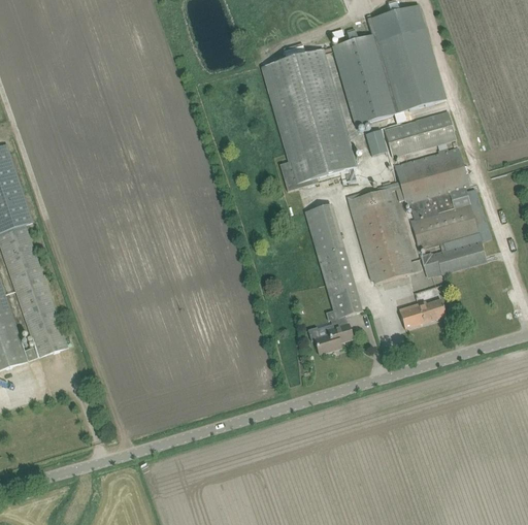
[(355,124),(447,98),(431,44),(426,27),(420,4),(399,9),(396,0),(392,0),(388,1),(391,12),(371,18),(371,17),(367,19),(372,34),(363,36),(362,33),(357,34),(355,28),(347,30),(350,40),(332,45),(355,124)]
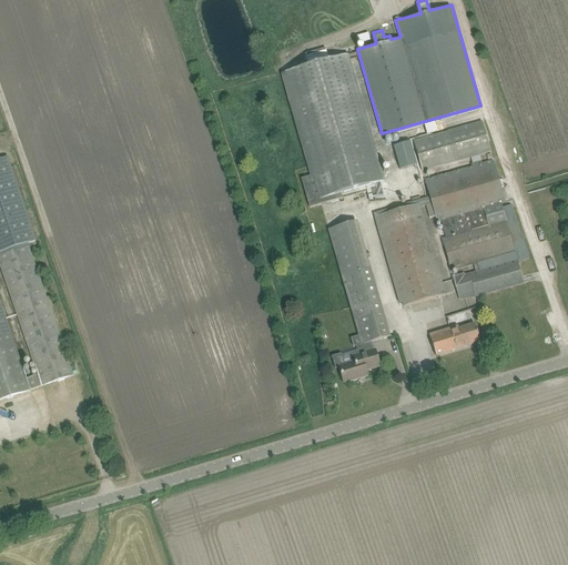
[(371,29),(356,33),(362,47),(375,42),(371,29)]
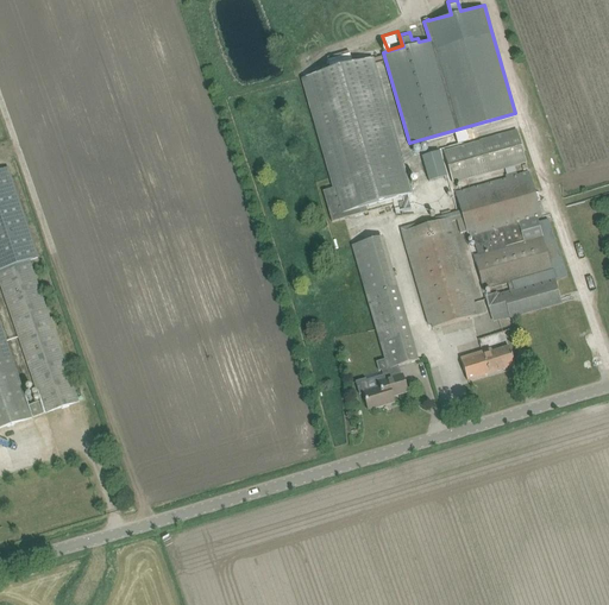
[(321,63),(324,70),(301,77),(332,186),(322,189),(332,220),(365,209),(364,205),(413,191),(374,56),(363,60),(360,52),(356,54),(357,61),(353,62),(350,49),(327,56),(331,68),(328,69),(326,62),(321,63)]
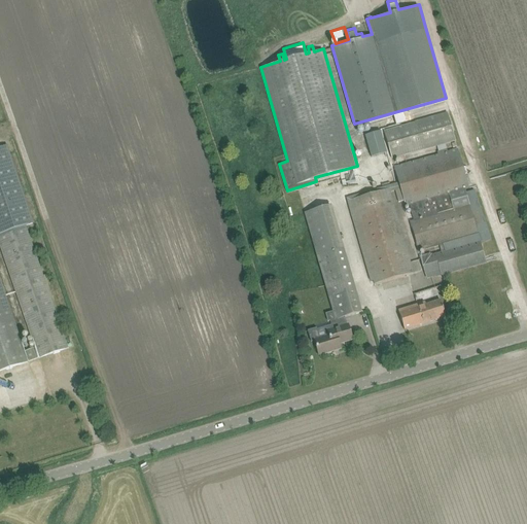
[(448,112),(385,131),(392,158),(456,140),(448,112)]
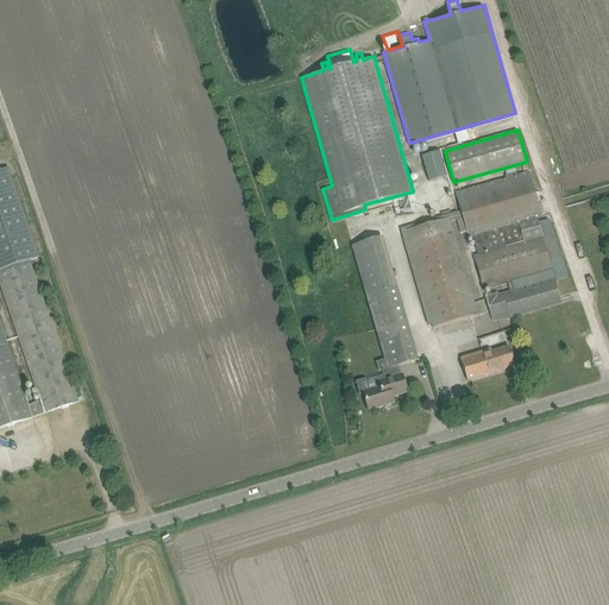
[(440,149),(422,153),(429,178),(447,174),(440,149)]
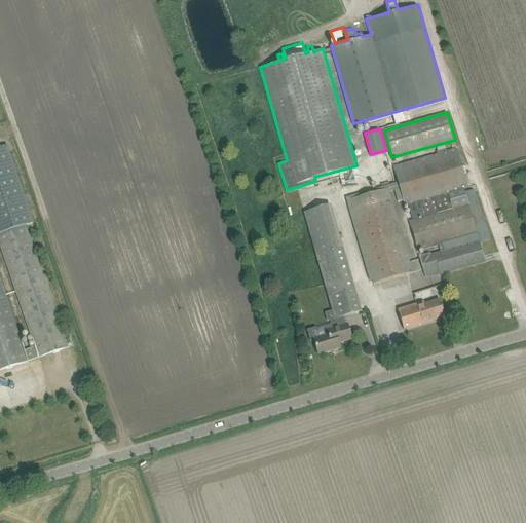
[(0,245),(34,345),(25,348),(0,274),(0,368),(69,345),(27,223),(34,221),(7,143),(0,145),(0,245)]
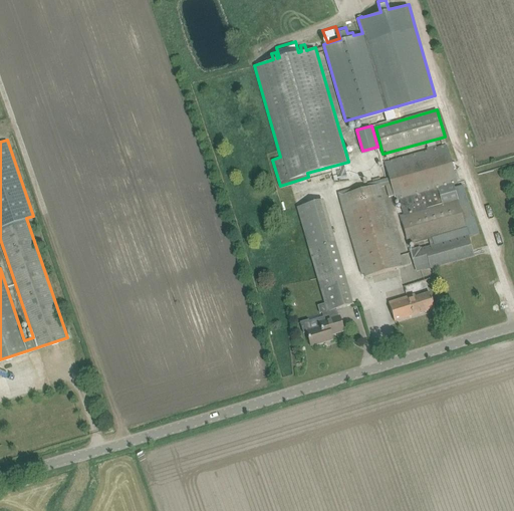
[(454,182),(457,181),(447,144),(384,161),(396,199),(400,197),(404,213),(401,214),(409,242),(466,226),(454,182)]
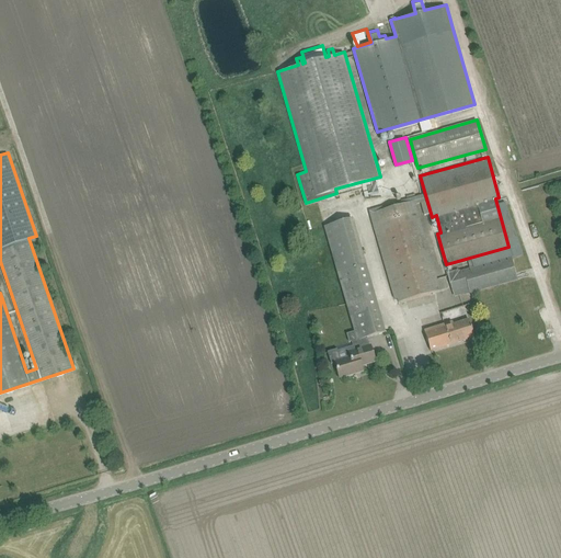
[(374,211),(399,299),(439,287),(414,198),(374,211)]
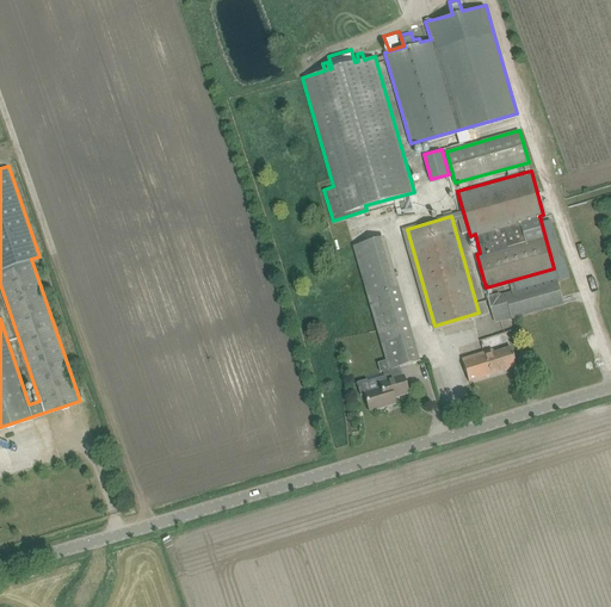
[(386,358),(389,367),(400,365),(418,359),(419,359),(420,359),(384,235),(382,235),(381,230),(363,235),(364,241),(353,243),(353,245),(386,358)]
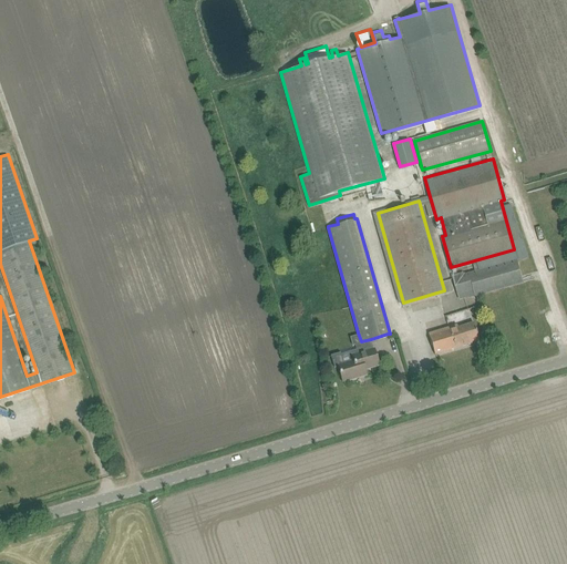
[(453,276),(457,294),(472,289),(474,296),(523,282),(516,259),(503,263),(453,276)]
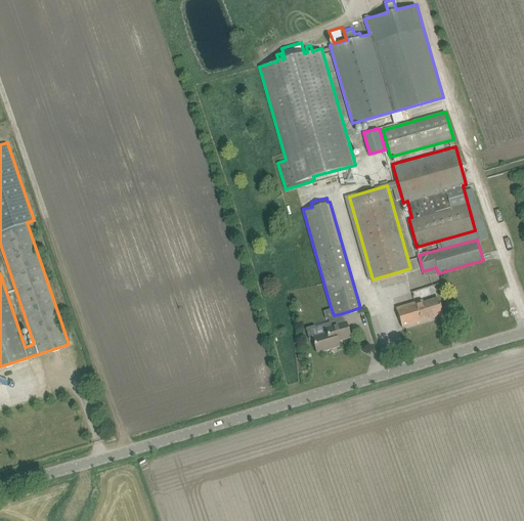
[(396,307),(402,326),(443,312),(438,297),(424,301),(423,299),(396,307)]
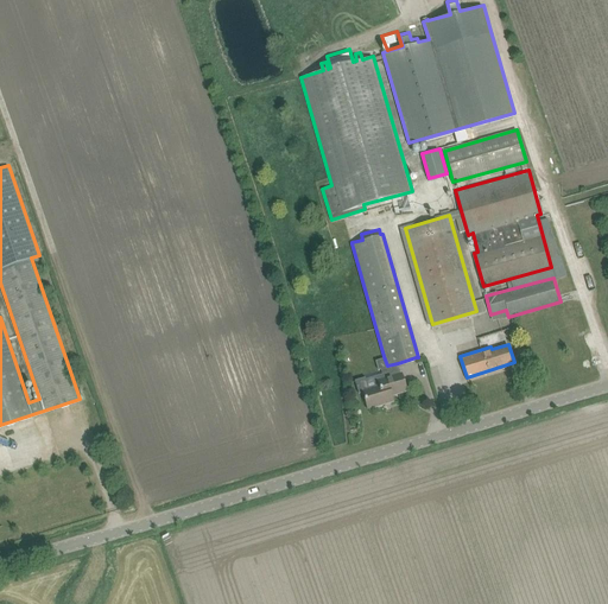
[(398,363),(387,366),(380,368),(384,377),(378,379),(380,385),(362,389),(368,407),(386,401),(385,398),(393,395),(392,393),(407,389),(401,372),(400,372),(398,363)]
